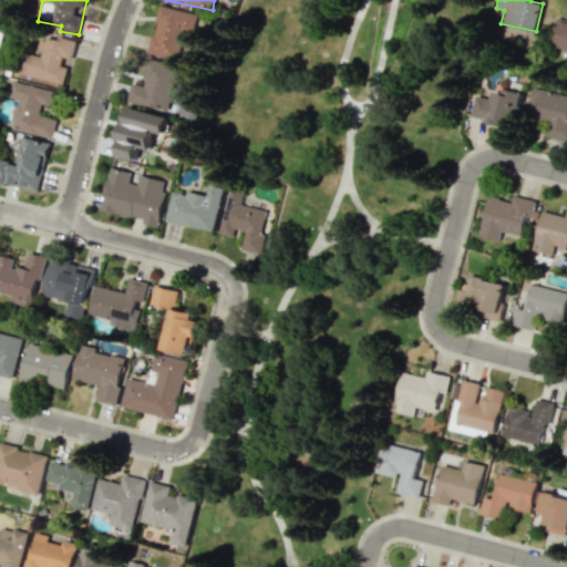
[(197,14),(158,6),(148,53),(178,60),(185,32),(193,34),(197,14)]
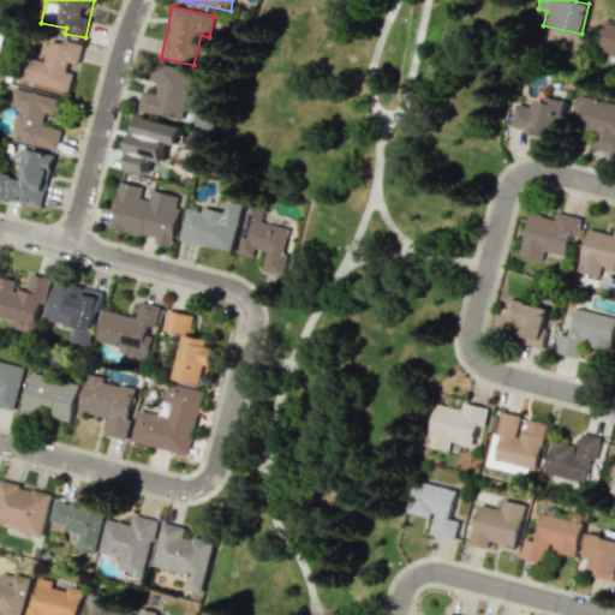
[(614,22),(604,19),(597,49),(614,53),(614,22)]
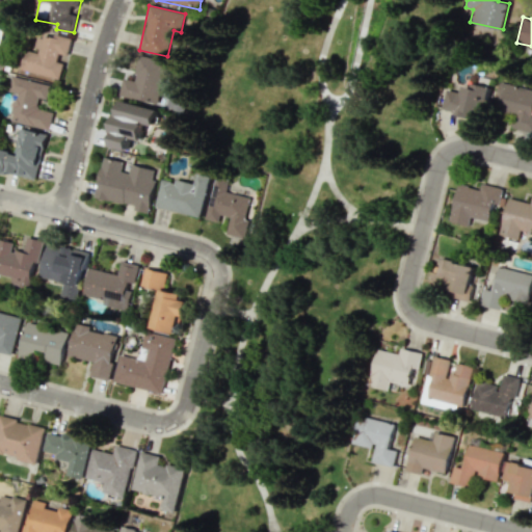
[(60,79),(64,58),(67,59),(72,37),(40,30),(34,50),(26,49),(22,70),(60,79)]
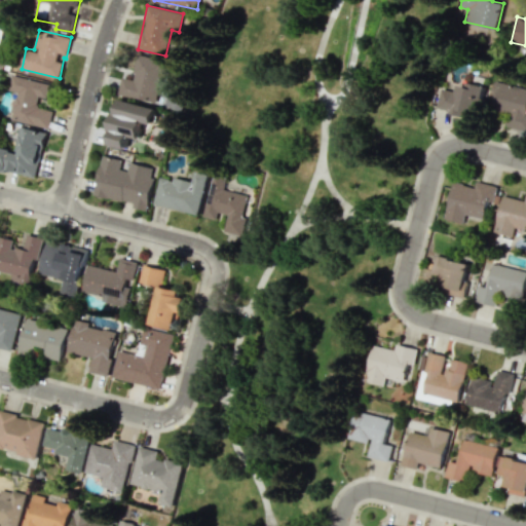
[(118,95),(159,103),(167,62),(140,55),(135,79),(122,77),(118,95)]
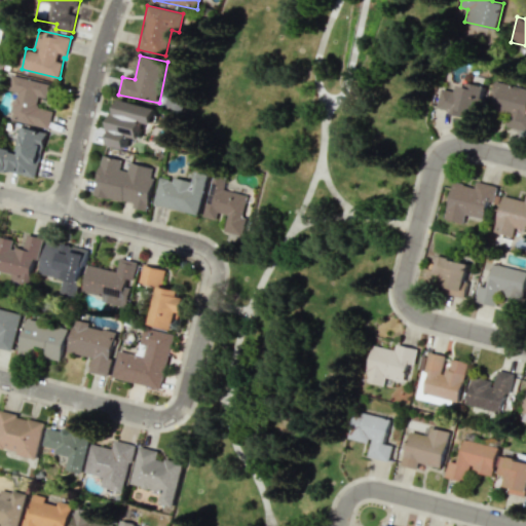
[(48,128),(52,110),(37,107),(39,97),(48,99),(52,83),(12,75),(8,90),(16,91),(10,120),(48,128)]
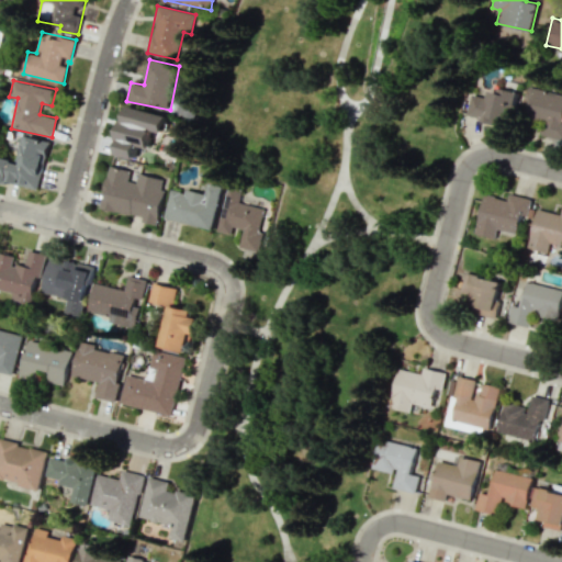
[(541,136),(561,138),(561,96),(532,91),(528,116),(544,120),(541,136)]
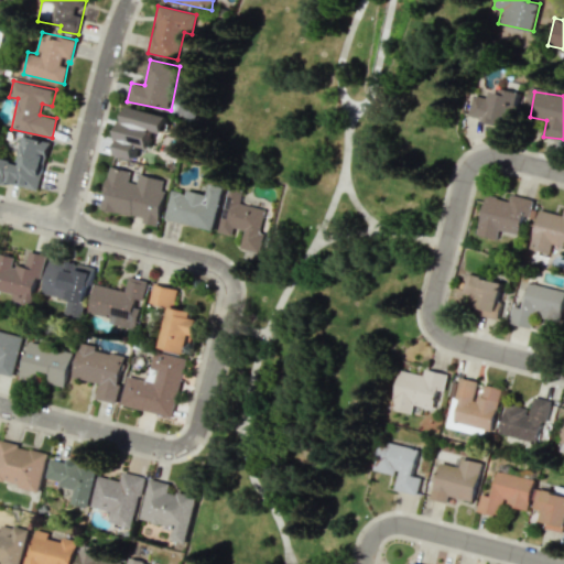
[(117,155),(136,160),(139,143),(150,145),(153,130),(166,132),(170,116),(127,106),(117,155)]
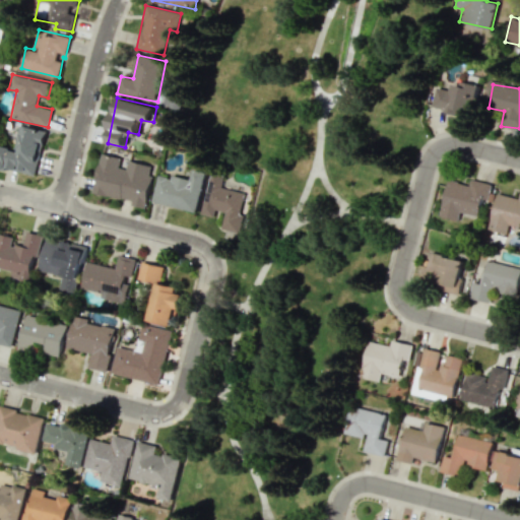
[(0,168),(37,175),(45,130),(21,126),(17,148),(0,144),(0,168)]
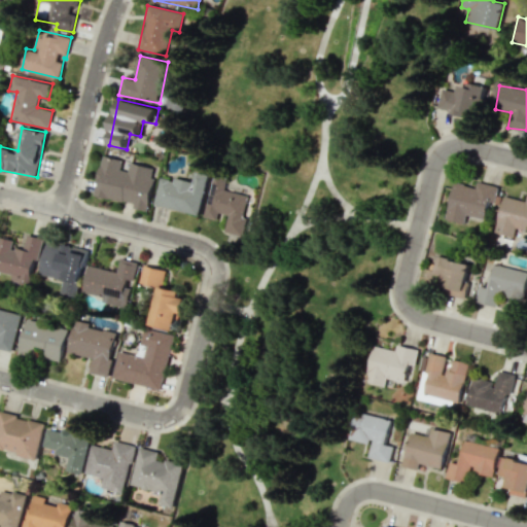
[(94,196),(134,204),(133,208),(148,211),(156,169),(131,163),(129,171),(120,170),(123,162),(102,157),(94,196)]
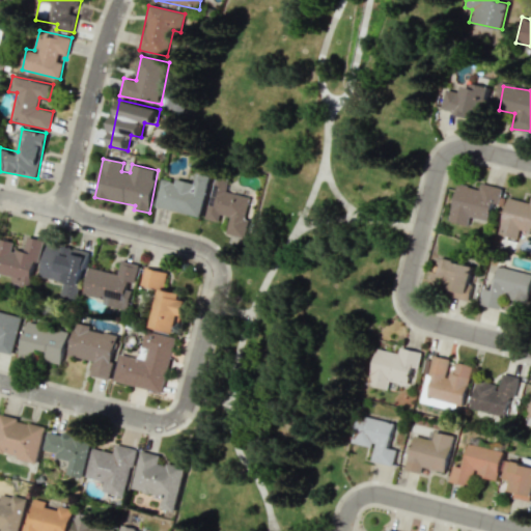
[(156,206),(200,217),(211,175),(197,172),(195,183),(175,178),(174,180),(162,178),(156,206)]
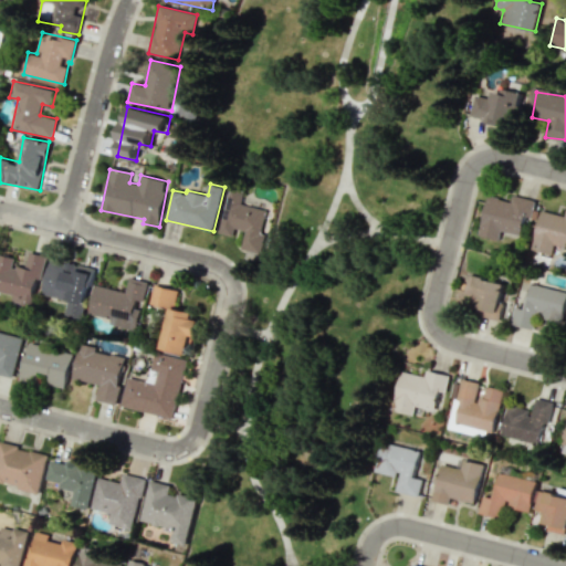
[(220,233),(233,237),(234,229),(245,231),(242,249),(260,253),(269,210),(242,205),(244,190),(230,187),(220,233)]
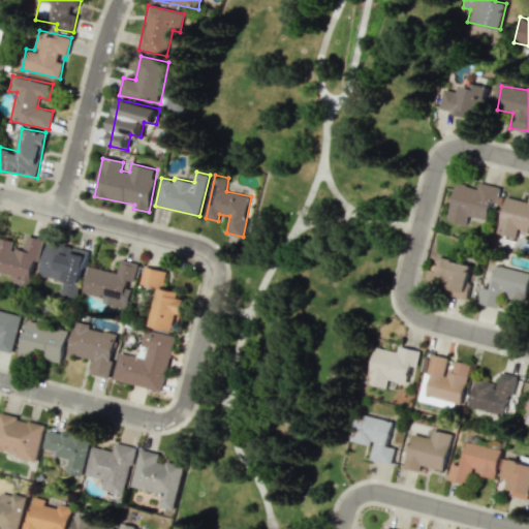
[(446,220),(466,224),(468,216),(487,220),(492,201),(497,203),(500,187),(479,182),(477,188),(456,183),(446,220)]
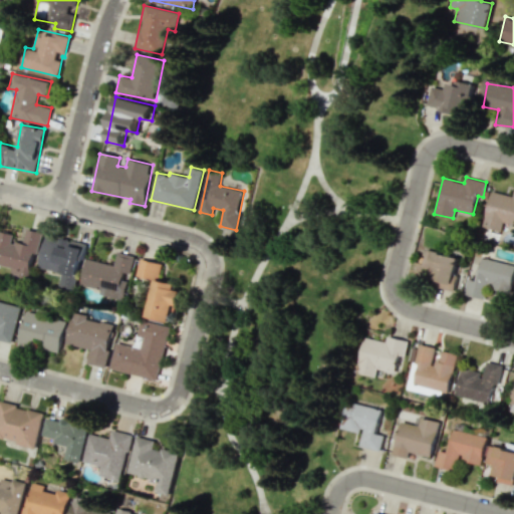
[(491,191),(484,221),(513,228),(513,189),(513,190),(512,196),(491,191)]
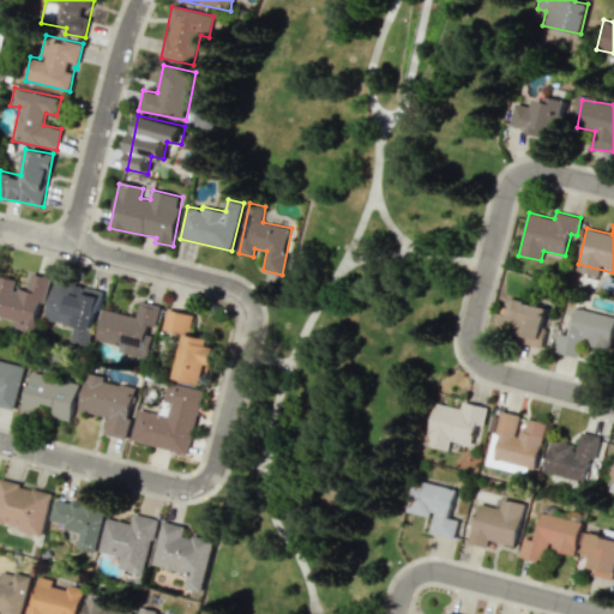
[(0,317),(14,320),(12,326),(36,332),(48,277),(31,274),(28,290),(14,288),(16,278),(0,275),(0,317)]
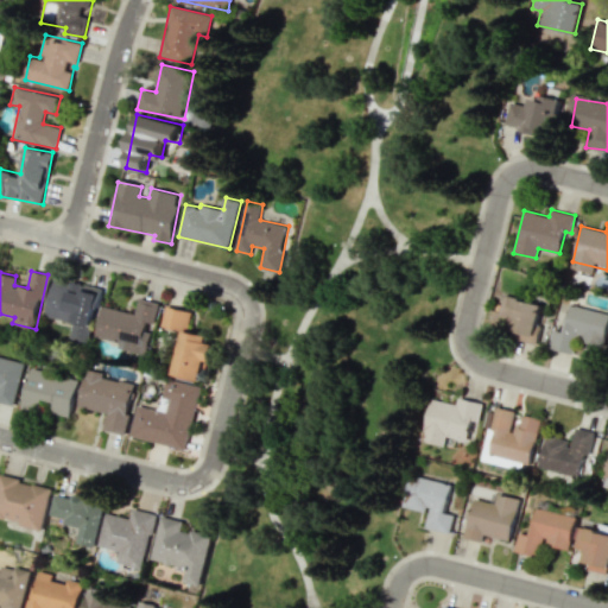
[(74,323),(70,337),(89,342),(101,289),(54,278),(45,316),(74,323)]
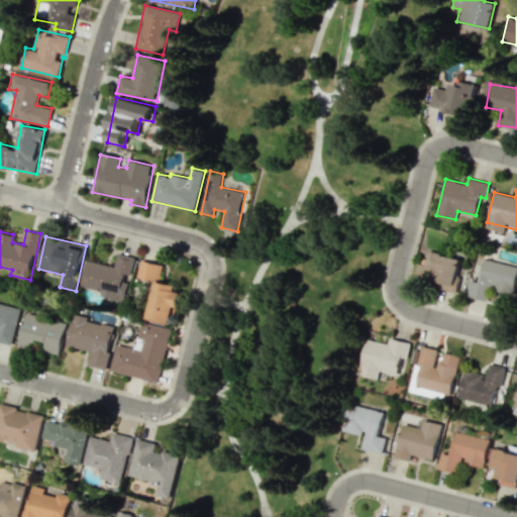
[(461,260),(429,251),(424,269),(435,272),(431,286),(447,290),(448,286),(454,288),(461,260)]
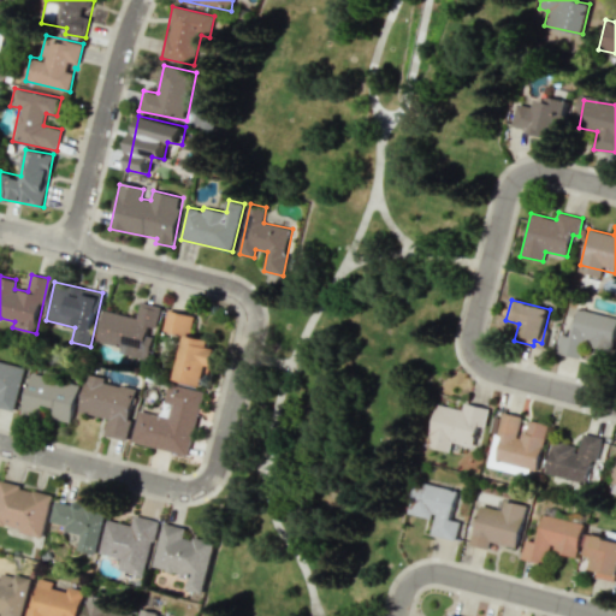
[(104,311),(98,342),(120,347),(119,354),(149,360),(160,306),(141,302),(137,318),(104,311)]
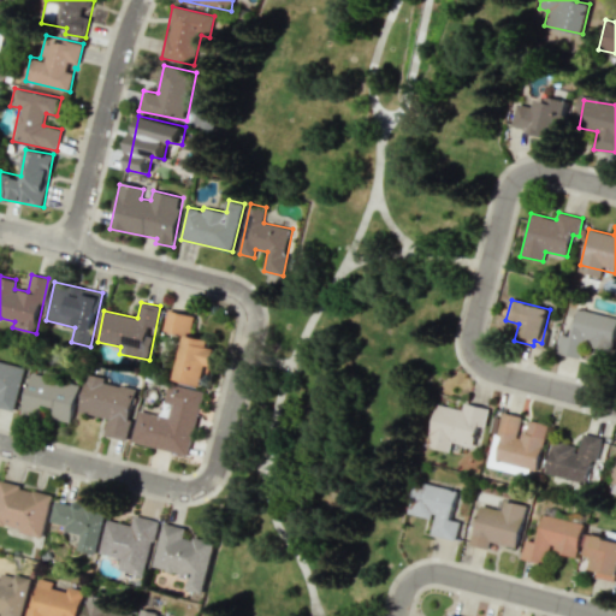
[(164,331),(184,336),(176,380),(206,386),(213,348),(208,348),(211,339),(190,336),(194,315),(167,309),(164,331)]
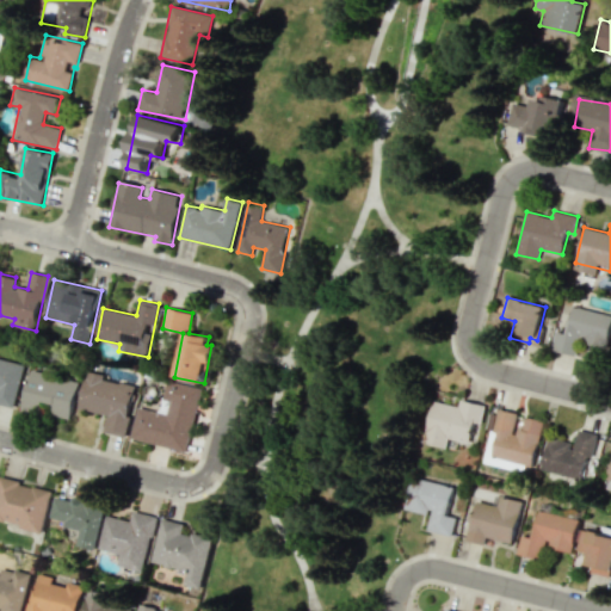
[(610,323),(610,314),(573,307),(567,334),(556,331),(553,350),(576,356),(579,340),(606,346),(610,323)]
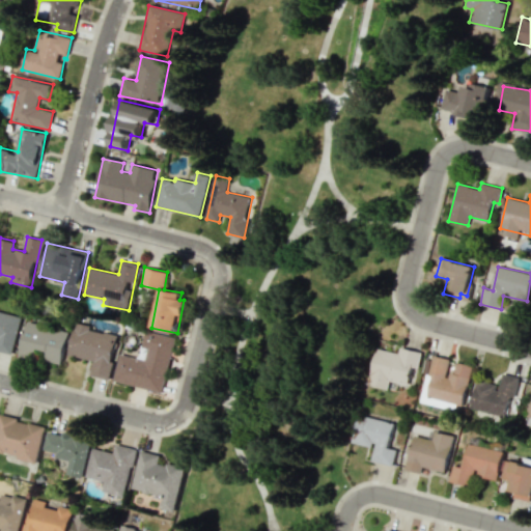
[(0,351),(12,355),(22,315),(0,310),(0,351)]
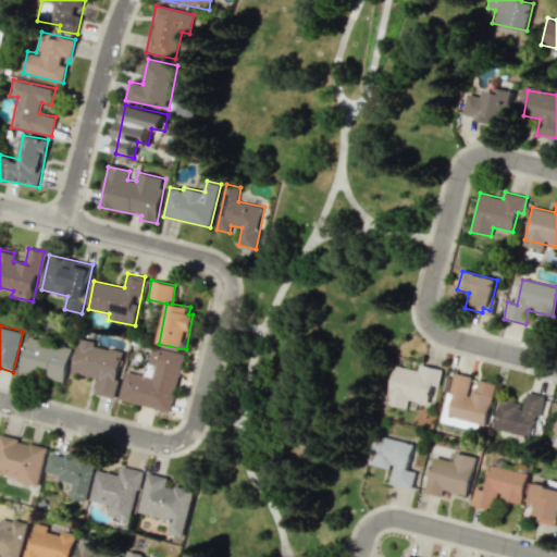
[(72,347),(27,337),(20,372),(64,382),(72,347)]
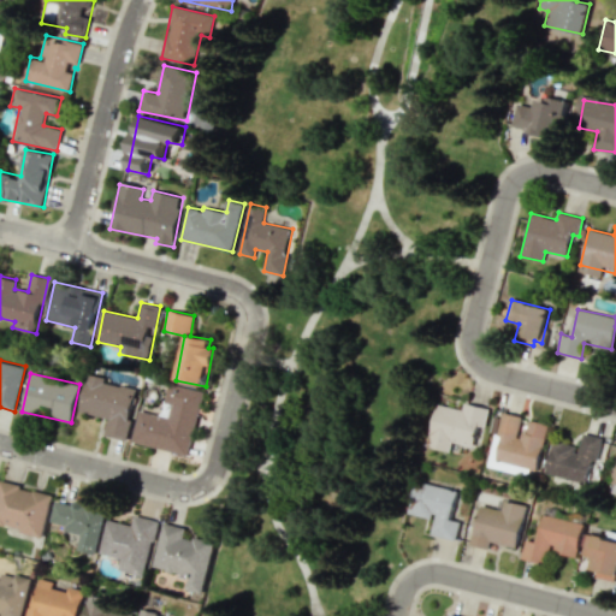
[(126,440),(137,386),(87,377),(80,412),(108,418),(105,437),(126,440)]
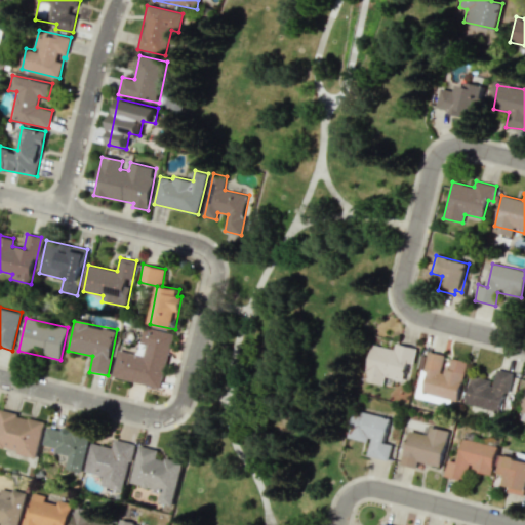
[(112,377),(160,389),(173,333),(144,327),(139,344),(147,345),(144,356),(119,350),(112,377)]
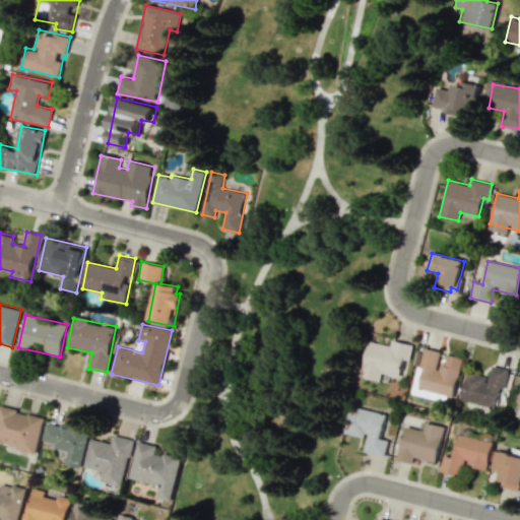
[(390,346),(369,340),(360,377),(379,381),(381,373),(400,378),(405,361),(408,361),(413,345),(392,339),(390,346)]
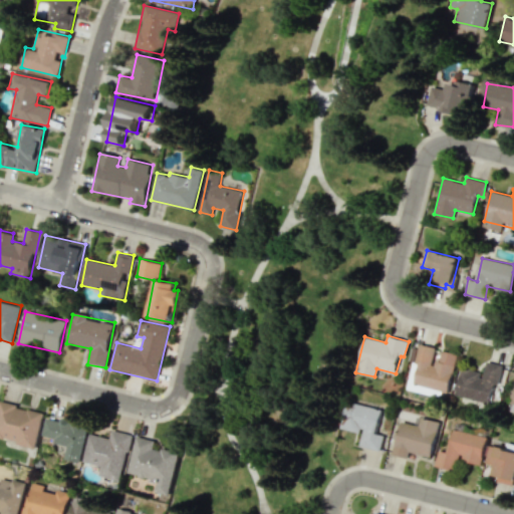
[(405,389),(447,398),(457,353),(437,349),(438,348),(415,343),(405,389)]
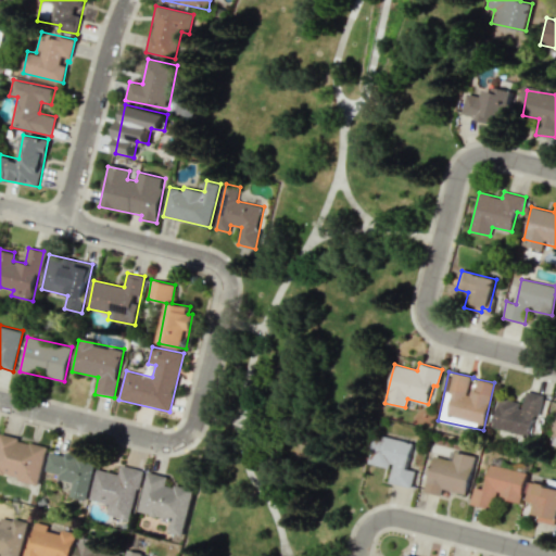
[(492,428),(529,436),(533,415),(538,416),(543,395),(525,391),(521,403),(498,397),(492,428)]
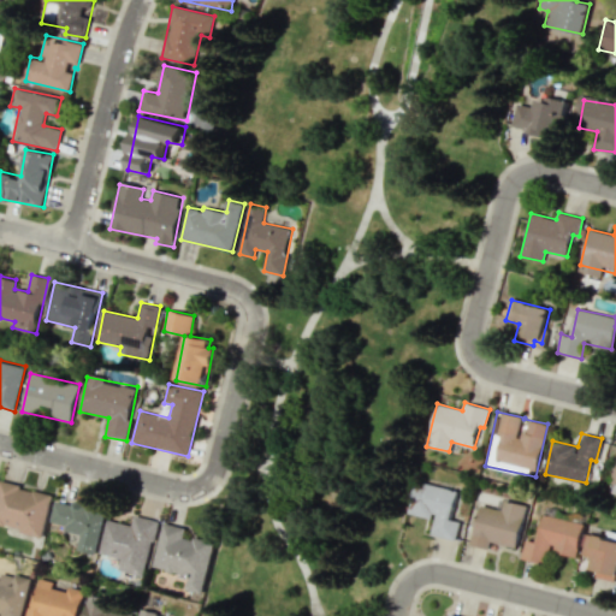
[(0,526),(41,537),(52,495),(0,481),(0,526)]
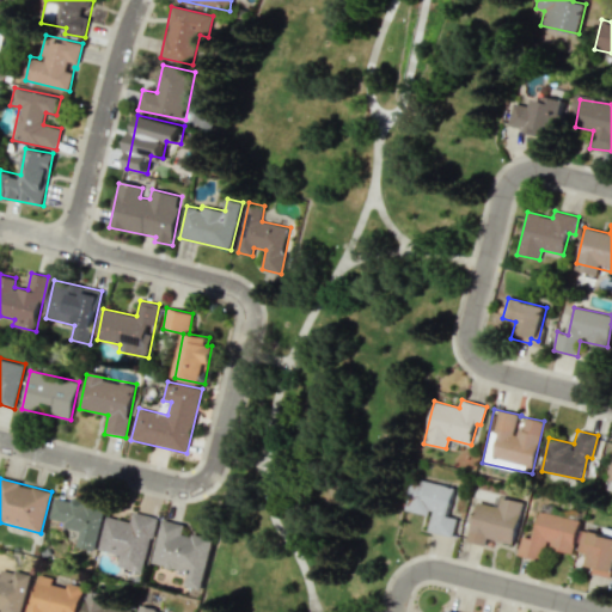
[(452,537),(457,518),(447,515),(453,487),(412,478),(405,510),(430,515),(427,531),(452,537)]
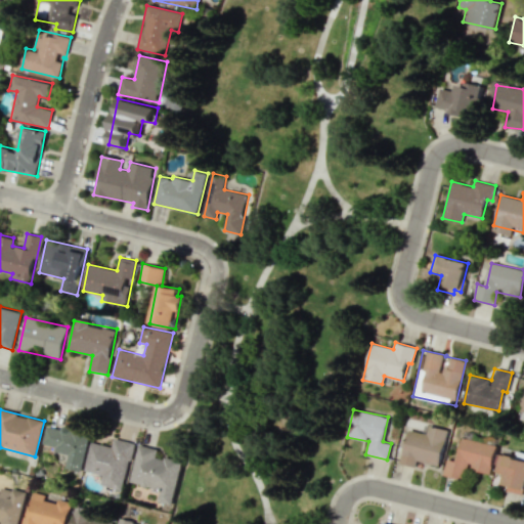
[(66,468),(81,471),(89,432),(47,424),(43,444),(55,446),(54,451),(68,454),(66,468)]
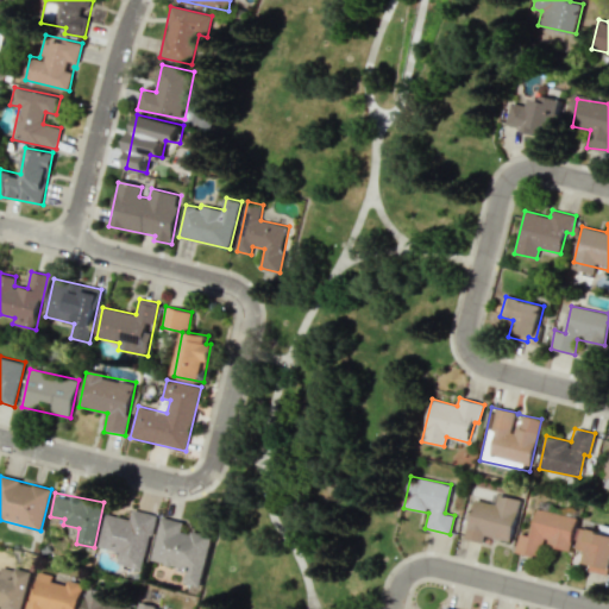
[(510,541),(520,500),(498,495),(496,504),(473,500),(464,539),(483,542),(484,535),(510,541)]
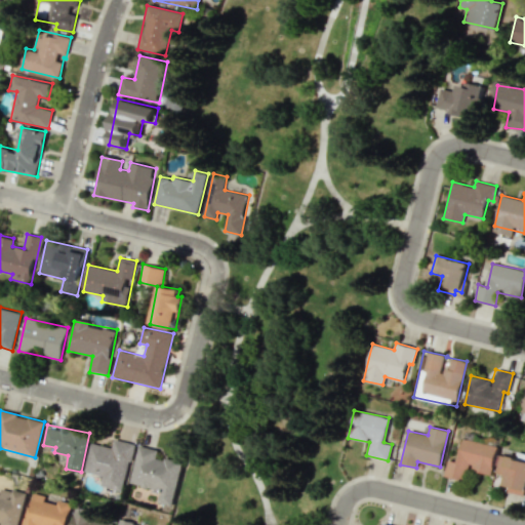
[(84,472),(103,476),(101,486),(122,491),(133,444),(114,439),(112,448),(91,443),(84,472)]
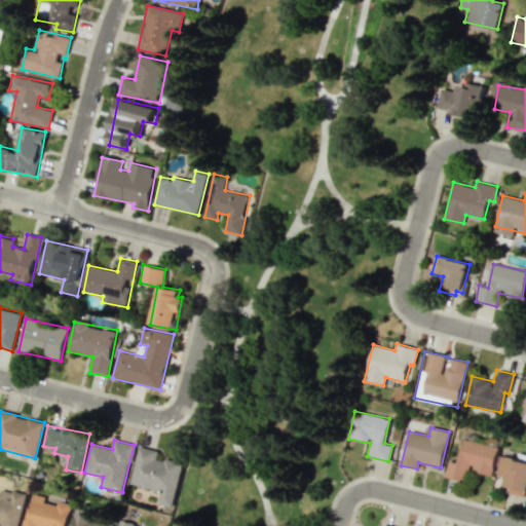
[(492,476),(497,447),(462,440),(458,462),(448,460),(445,478),(466,482),(468,471),(492,476)]
